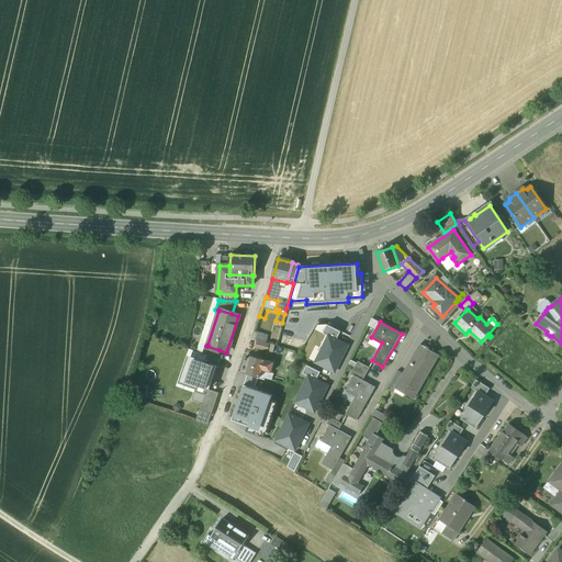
[(329,337),(336,340),(340,333),(327,326),(323,334),(329,337)]
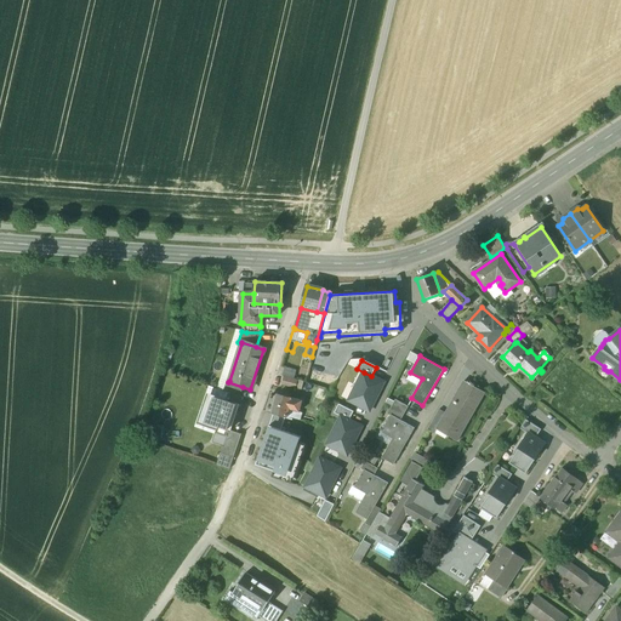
[(292,379),(295,371),(285,368),(283,375),(292,379)]
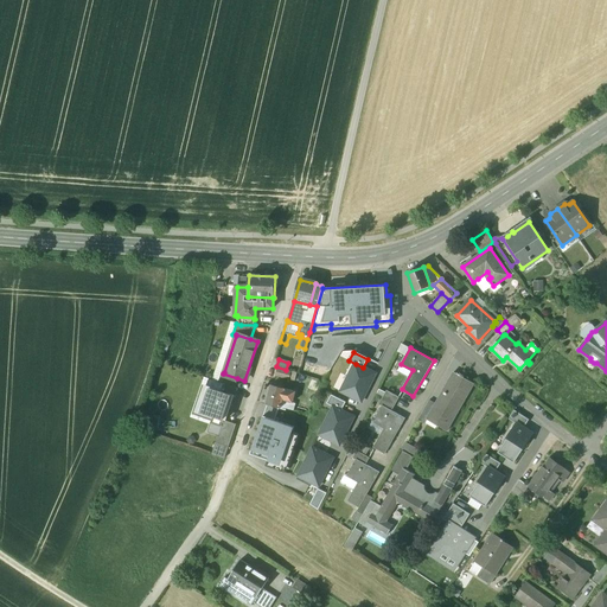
[(342,393),(362,402),(376,374),(363,368),(356,364),(342,393)]
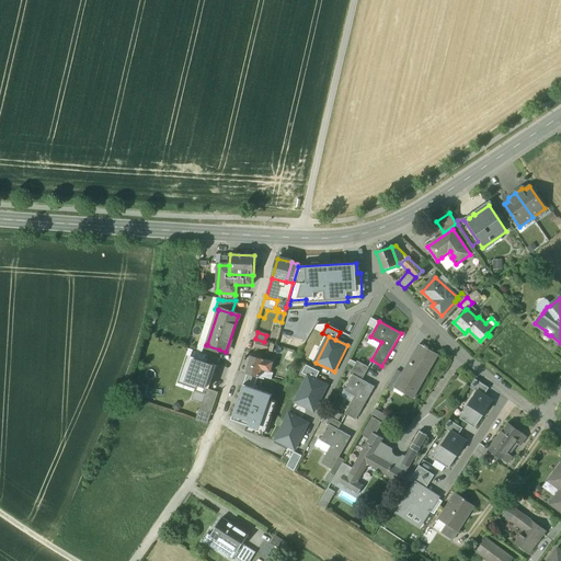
[(268,344),(256,341),(254,347),(266,352),(268,344)]
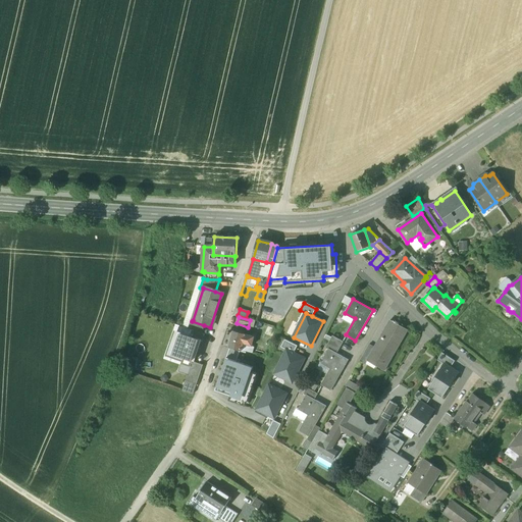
[(204,325),(192,321),(193,320),(190,319),(187,329),(191,330),(202,333),(204,325)]
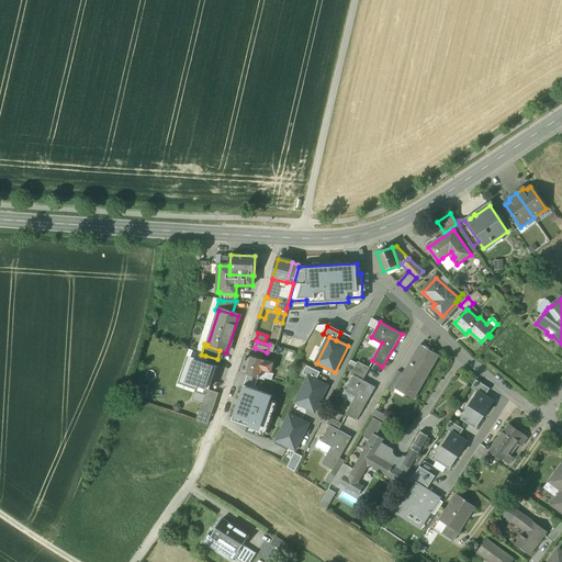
[(403,374),(396,384),(397,385),(413,394),(419,384),(422,385),(439,356),(419,345),(403,374)]
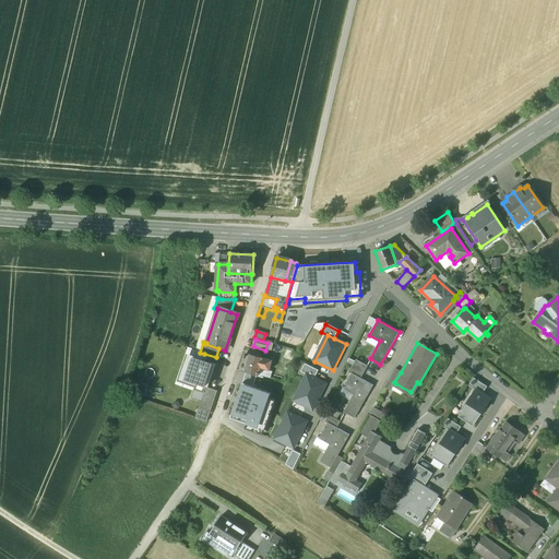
[(200,353),(192,349),(189,357),(202,361),(204,354),(200,353)]
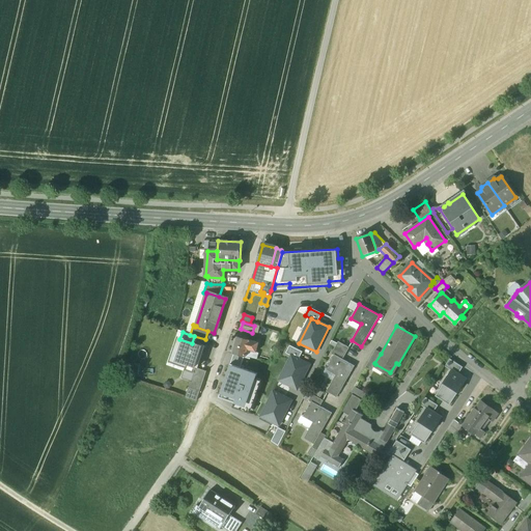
[(205,339),(194,336),(192,343),(203,347),(202,348),(204,348),(207,340),(205,339)]
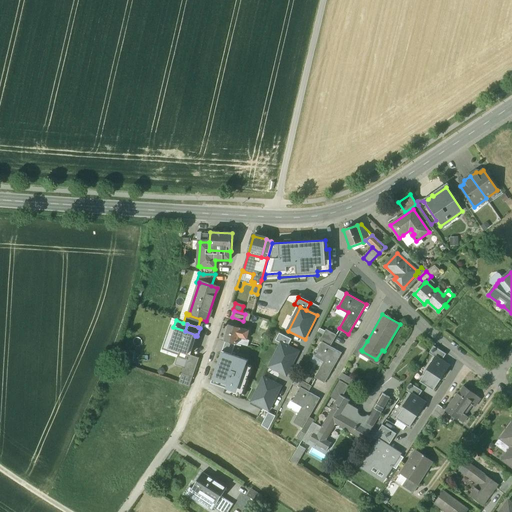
[(249,331),(228,325),(223,341),(225,342),(235,345),(236,345),(238,339),(238,338),(246,340),(249,331)]
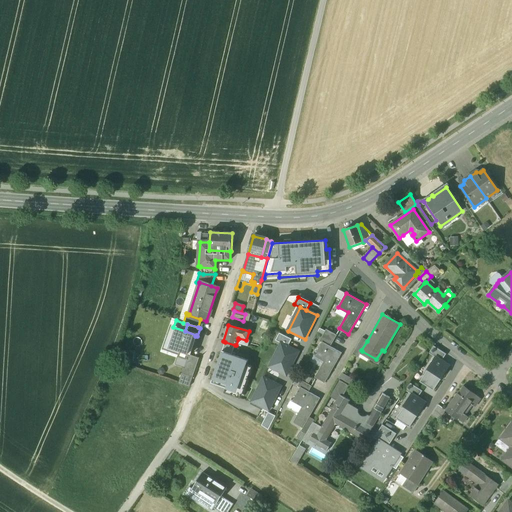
[(185,331),(173,327),(171,335),(172,336),(168,348),(179,352),(180,352),(181,349),(190,352),(193,342),(193,341),(195,335),(195,336),(196,335),(185,331)]
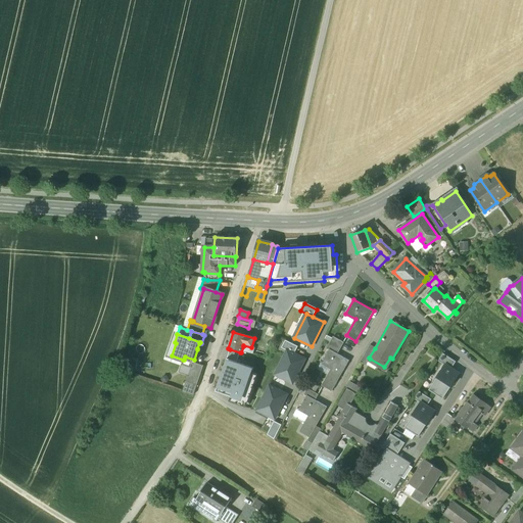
[(344,342),(334,336),(327,348),(330,349),(330,348),(337,353),(344,342)]
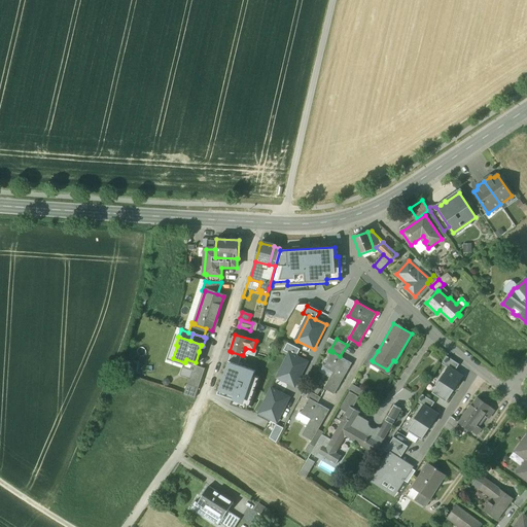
[(289,353),(296,357),(301,349),(287,343),(284,351),(289,353)]
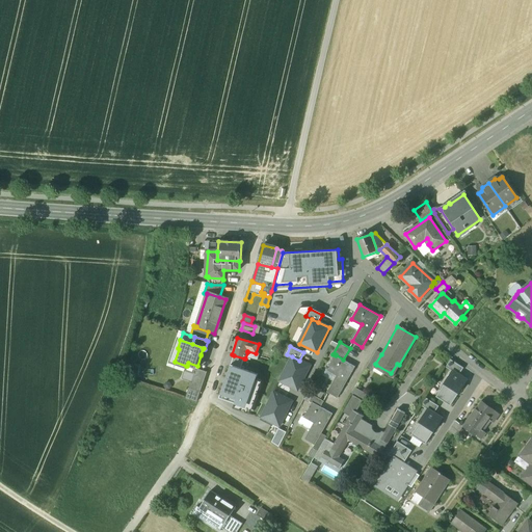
[(376,351),(366,368),(372,372),(376,365),(375,364),(381,354),(376,351)]
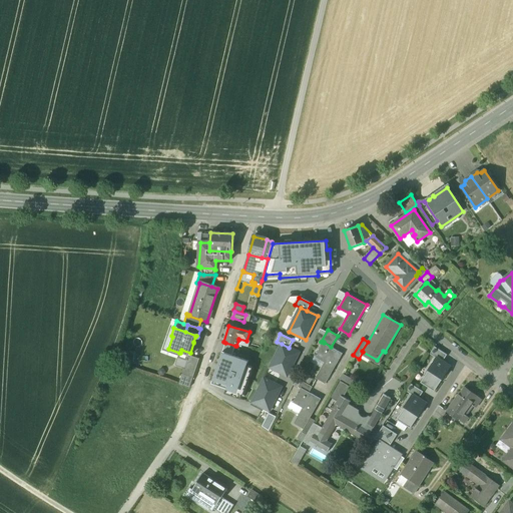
[(331,347),(324,342),(324,343),(316,357),(325,362),(316,377),(326,383),(343,354),(331,347)]
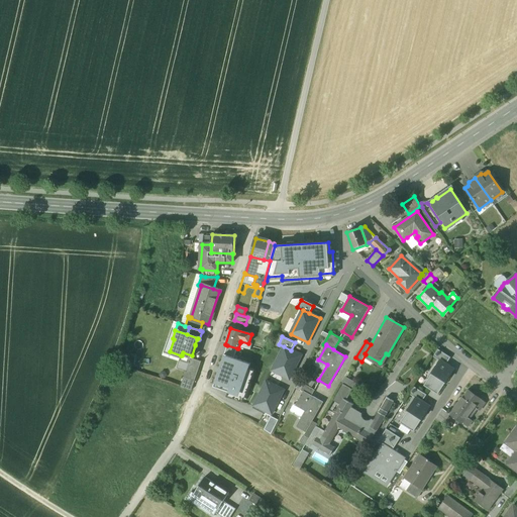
[(223,354),(233,358),(237,348),(227,345),(223,354)]
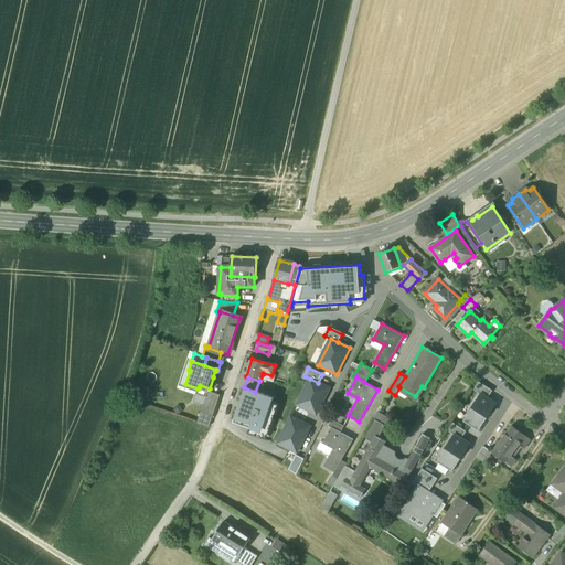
[(297,405),(316,415),(329,388),(318,383),(310,379),(297,405)]
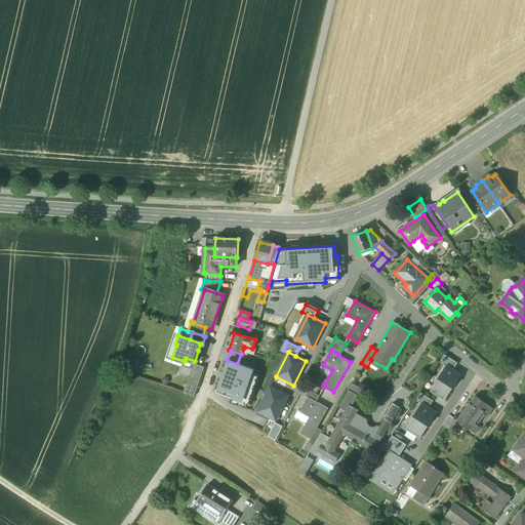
[(447,366),(452,370),(456,363),(445,356),(441,362),(447,366)]
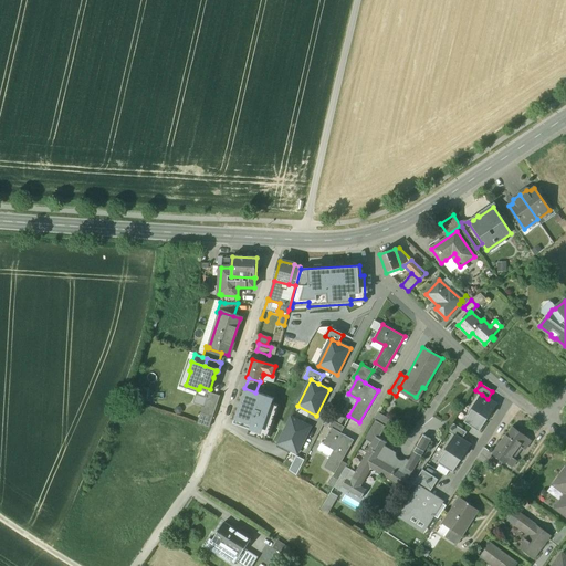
[(210,389),(200,386),(199,389),(198,389),(196,396),(206,399),(208,392),(209,394),(209,392),(210,389)]
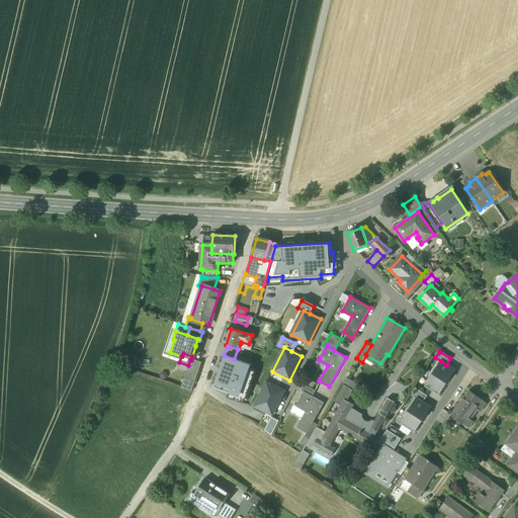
[(212,389),(240,398),(251,364),(234,359),(224,355),(212,389)]
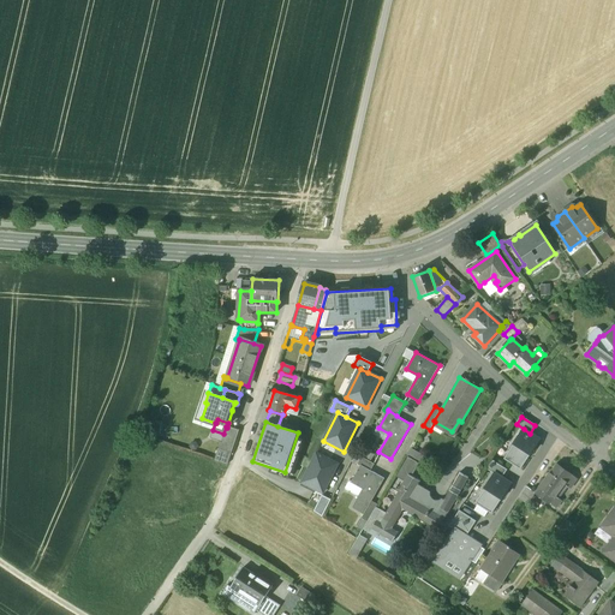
[(224,434),(216,452),(230,457),(238,431),(227,427),(227,428),(226,427),(224,434)]
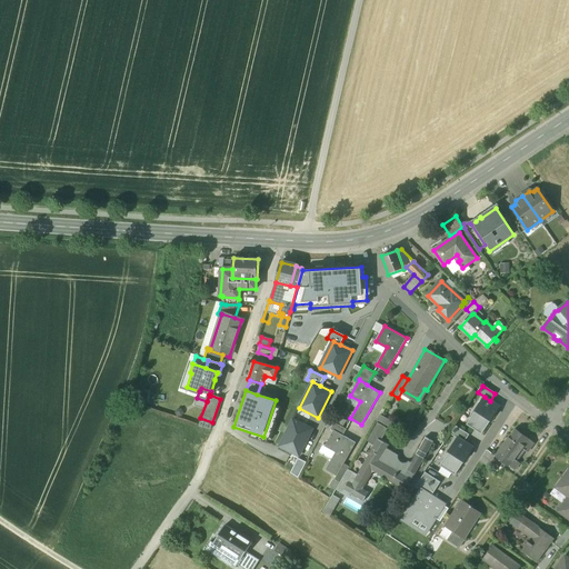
[(490,401),(485,397),(466,426),(481,436),(500,407),(490,401)]
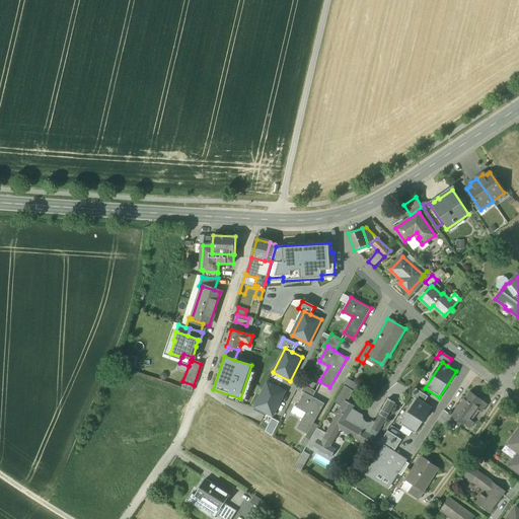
[(305,386),(299,382),(299,383),(296,388),(302,391),(305,386)]
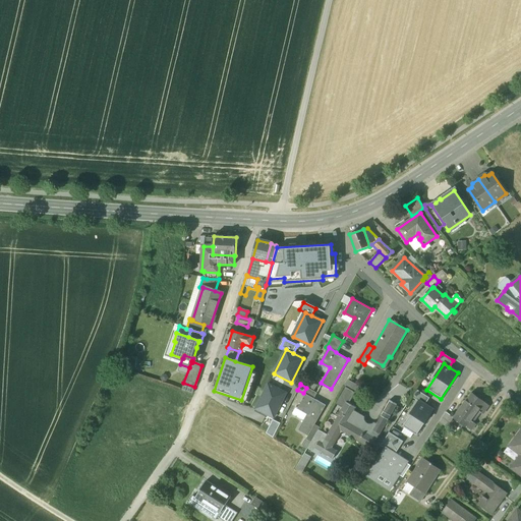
[(256,409),(273,418),(286,394),(275,389),(269,386),(256,409)]
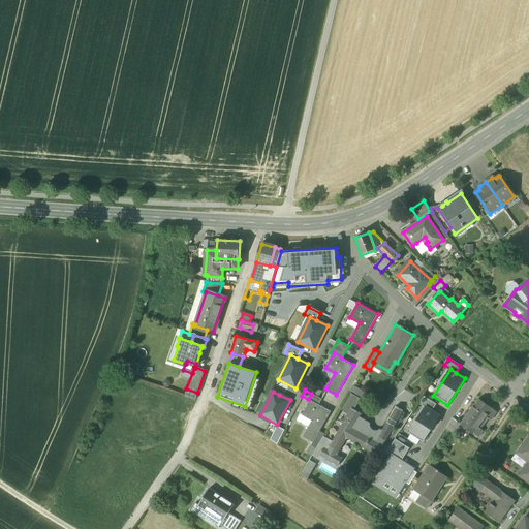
[(321,399),(311,394),(308,399),(308,400),(310,401),(318,405),(321,399)]
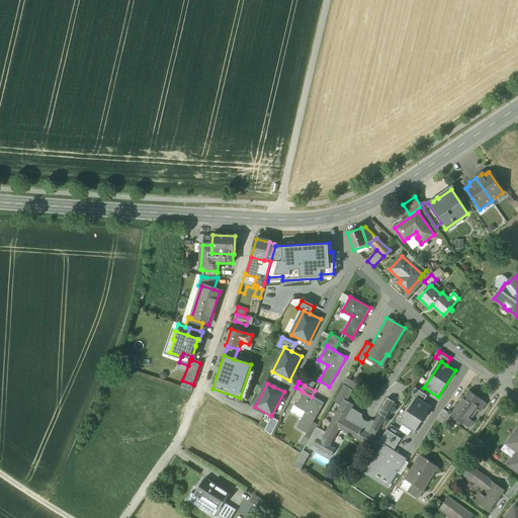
[(417,400),(422,403),(427,396),(414,387),(410,395),(417,400)]
